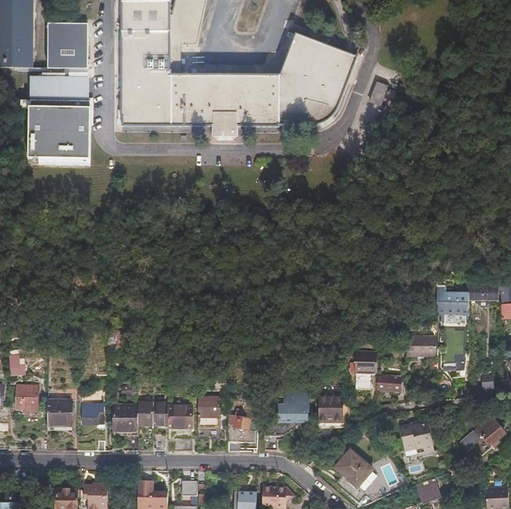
[(0,65),(33,66),(32,0),(0,0),(0,65)]
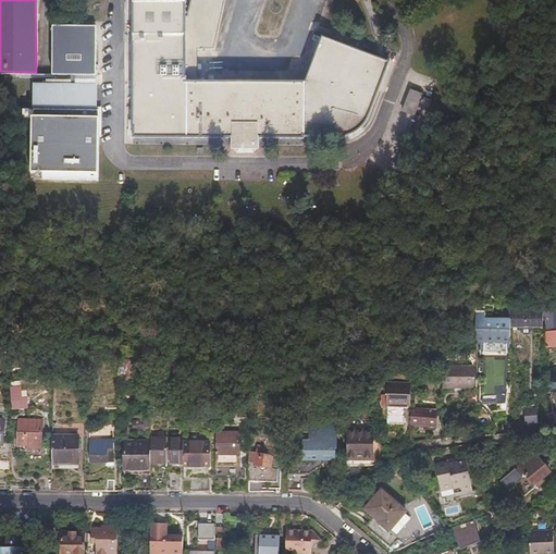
[(132,0),(132,29),(185,29),(185,23),(184,0),(132,0)]
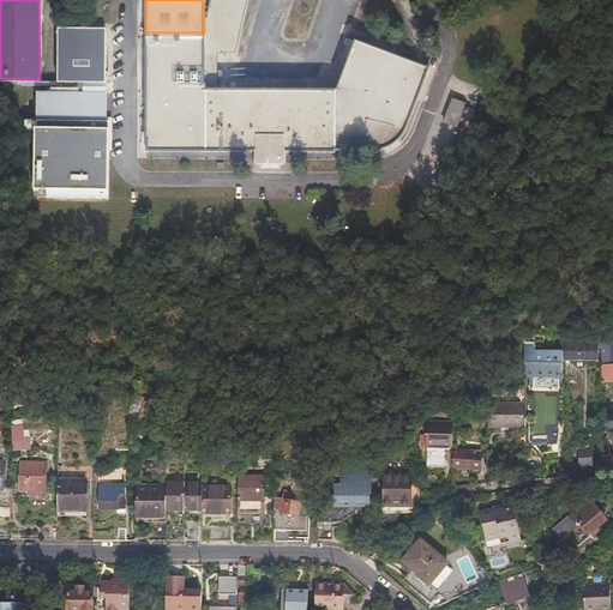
[(209,0),(204,25),(204,32),(204,88),(209,88),(216,88),(216,50),(235,49),(245,0),(209,0)]
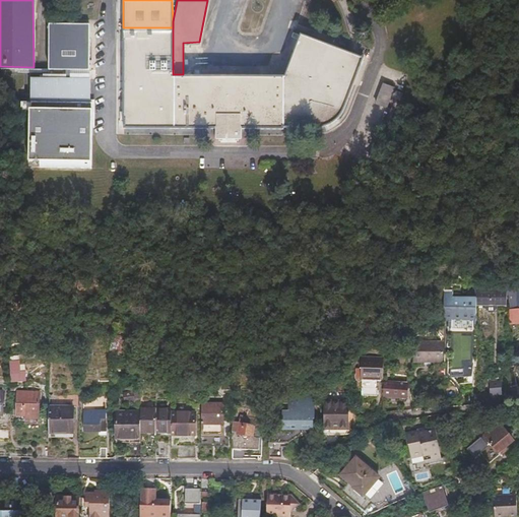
[(65,76),(71,76),(71,67),(88,67),(88,22),(49,22),(49,67),(65,67),(65,76)]
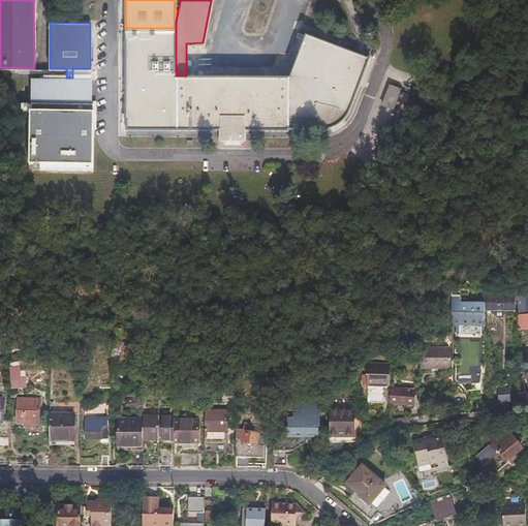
[(176,75),(176,28),(125,28),(124,120),(126,120),(126,128),(180,128),(180,75),(176,75)]
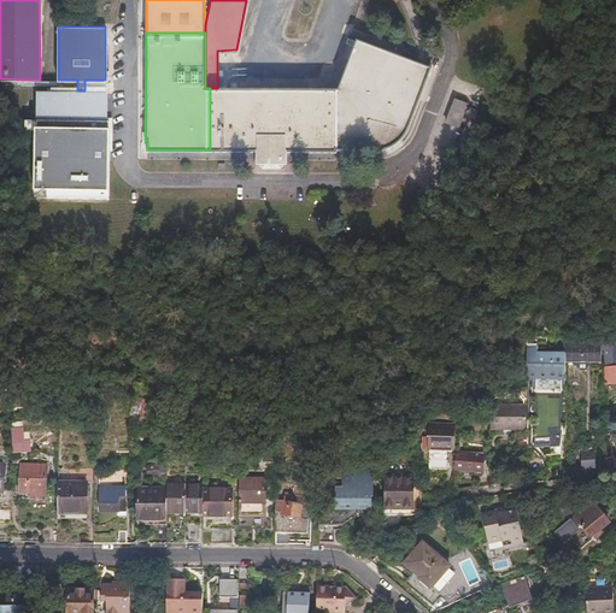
[(430,65),(356,37),(338,88),(335,148),(376,149),(382,148),(389,145),(398,140),(403,135),(408,125),(430,65)]
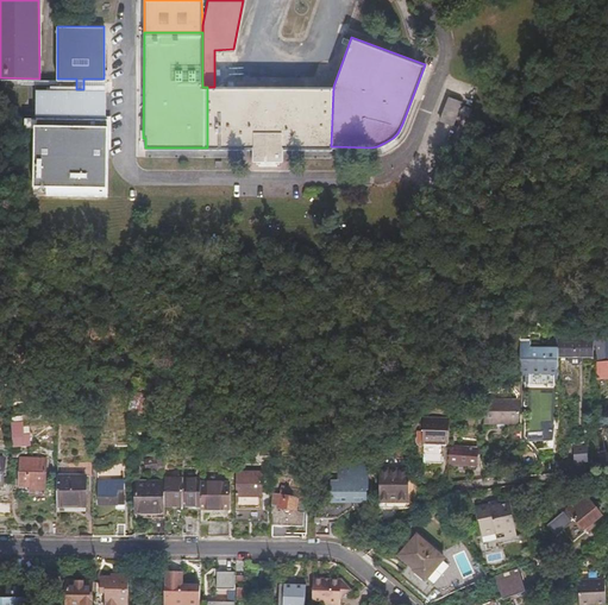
[(207,87),(207,147),(252,147),(252,161),(282,161),(282,147),(331,149),(331,146),(333,87),(214,87),(207,87)]
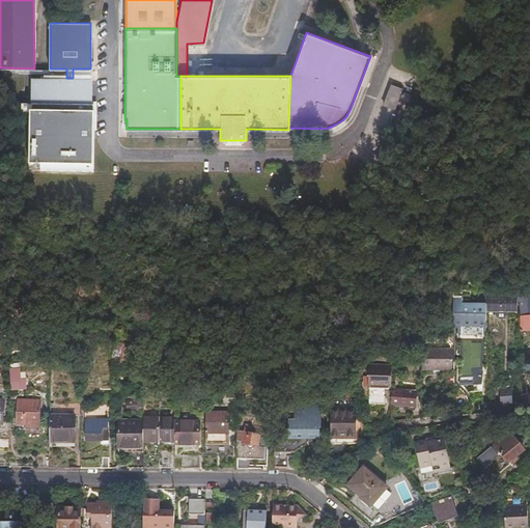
[(31,109),(91,109),(91,78),(73,78),(66,78),(31,78),(31,109)]
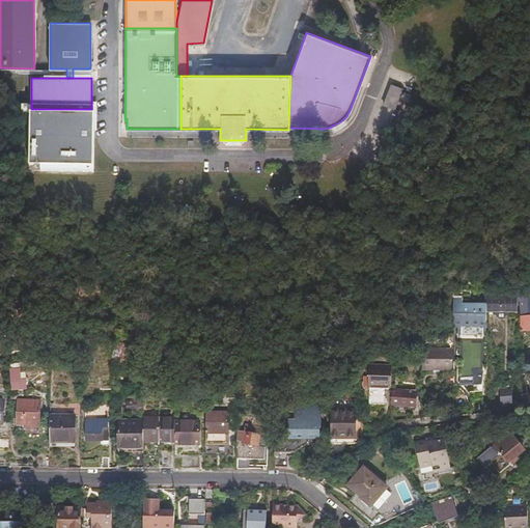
[(383,104),(394,108),(401,87),(391,83),(383,104)]
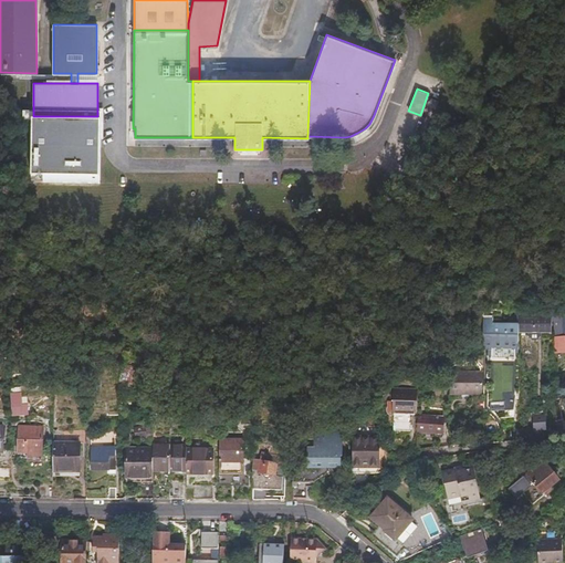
[(427,103),(435,106),(438,98),(429,95),(427,103)]
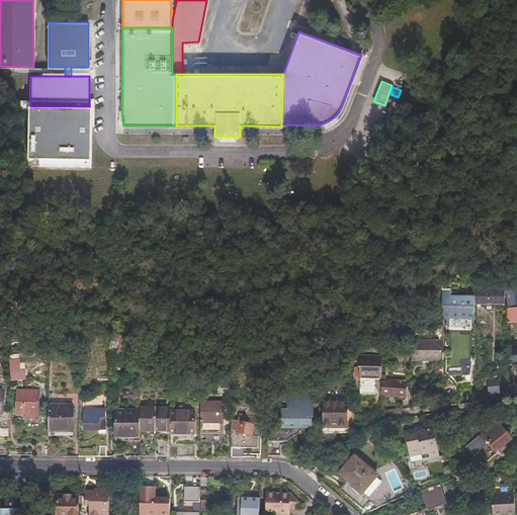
[(92,106),(89,106),(30,106),(29,106),(28,159),(91,159),(92,106)]
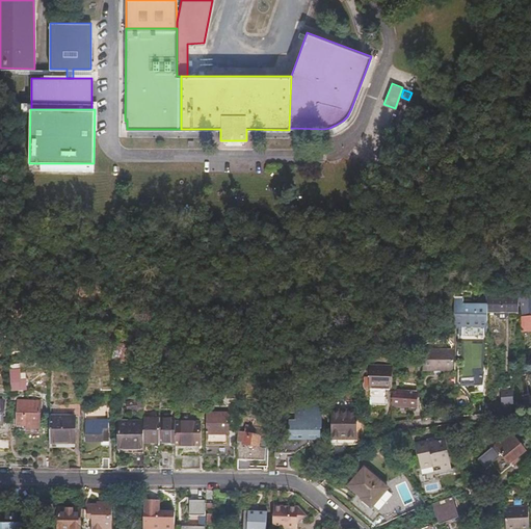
[(508,303),(519,303),(520,288),(489,287),(488,301),(488,302),(497,302),(497,305),(500,309),(505,309),(508,306),(508,303)]
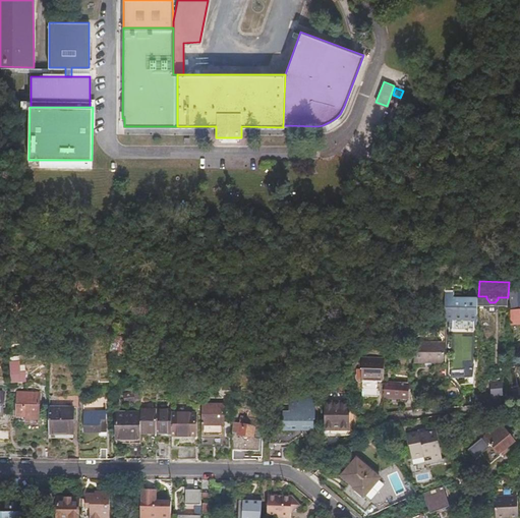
[(519,283),(511,283),(510,315),(518,315),(519,300),(519,283)]
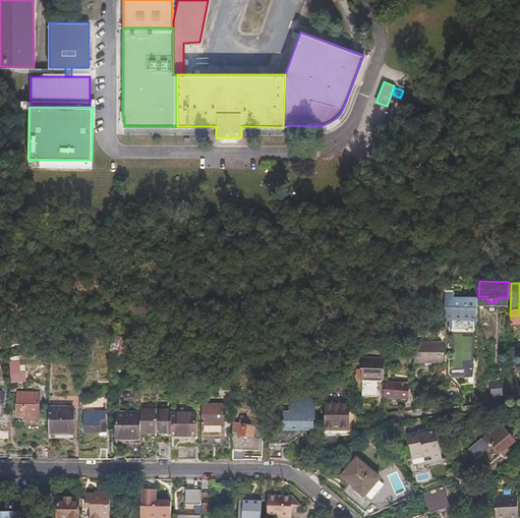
[(477,313),(478,296),(478,295),(453,294),(453,289),(445,289),(445,318),(452,318),(453,312),(474,313),(477,313)]
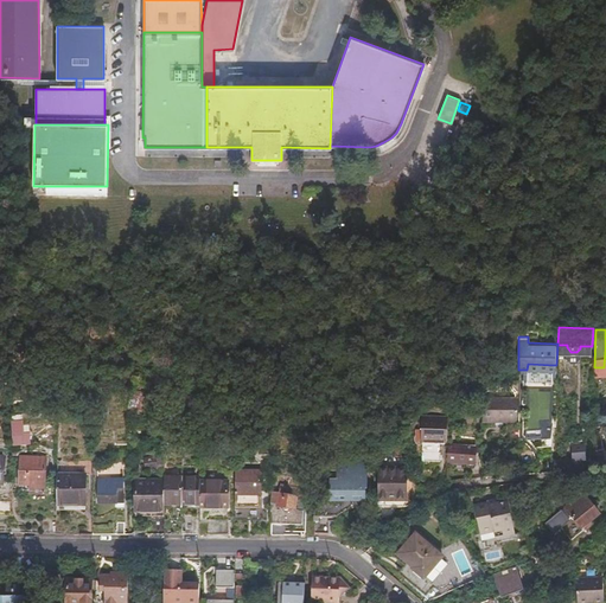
[(142,387),(129,386),(129,405),(141,405),(142,387)]
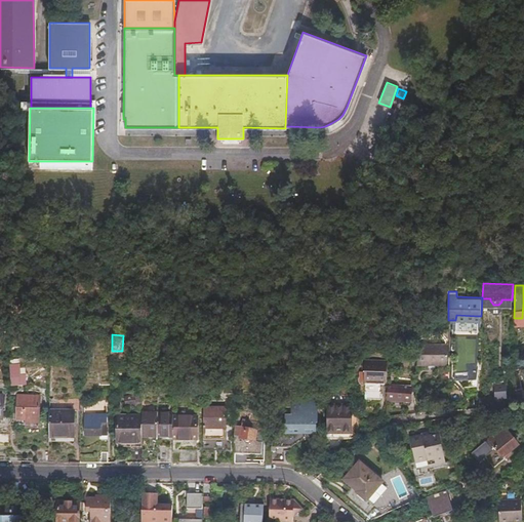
[(447,343),(416,342),(416,361),(429,361),(429,360),(447,360),(447,343)]
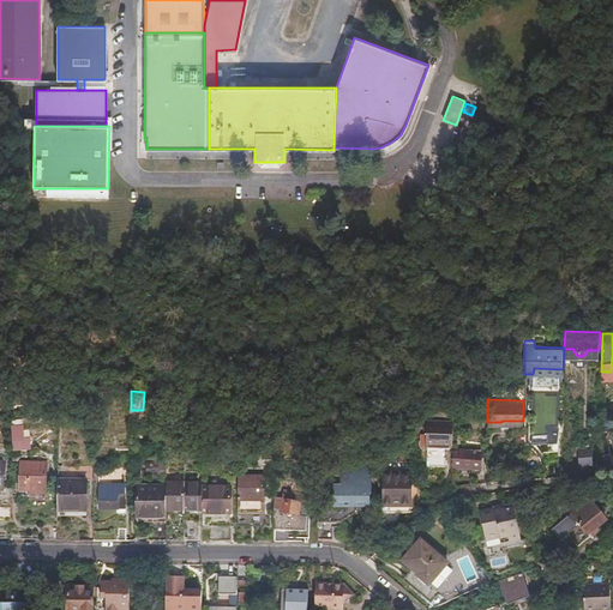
[(452,440),(454,414),(426,414),(426,440),(452,440)]
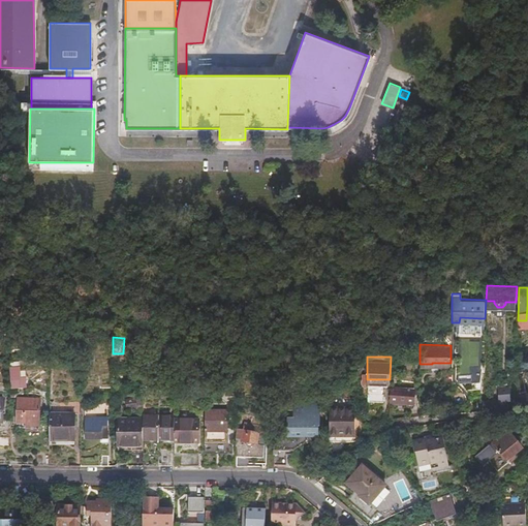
[(23,376),(10,376),(10,384),(24,384),(23,376)]
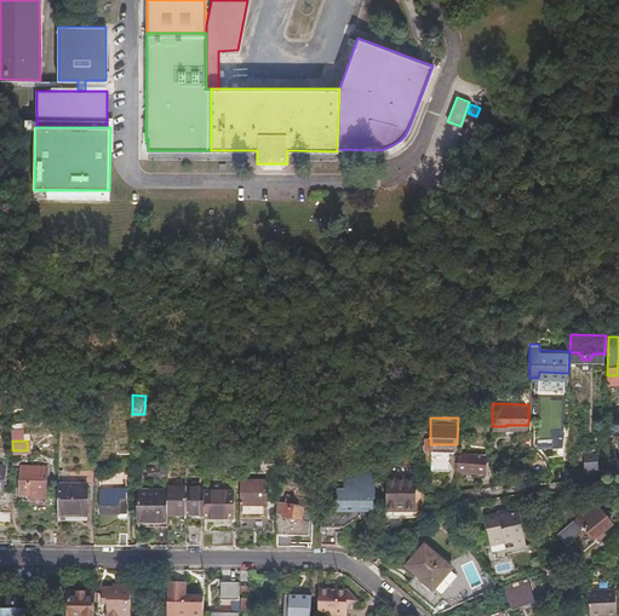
[(485,447),(458,447),(458,465),(466,465),(466,462),(483,464),(485,447)]
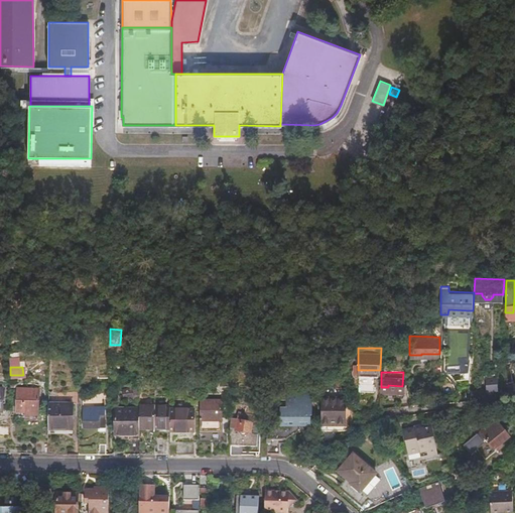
[(375,377),(360,376),(359,384),(375,385),(375,377)]
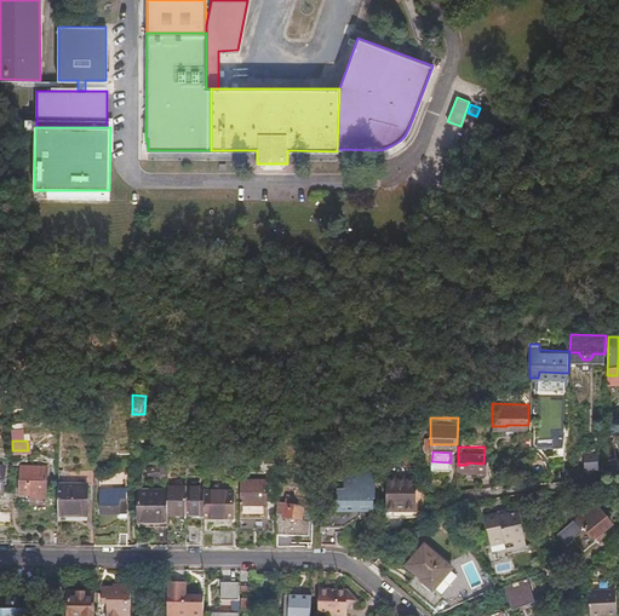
[(373,460),(337,459),(337,506),(371,506),(372,490),(370,490),(370,484),(371,483),(372,483),(373,482),(373,481),(373,460)]
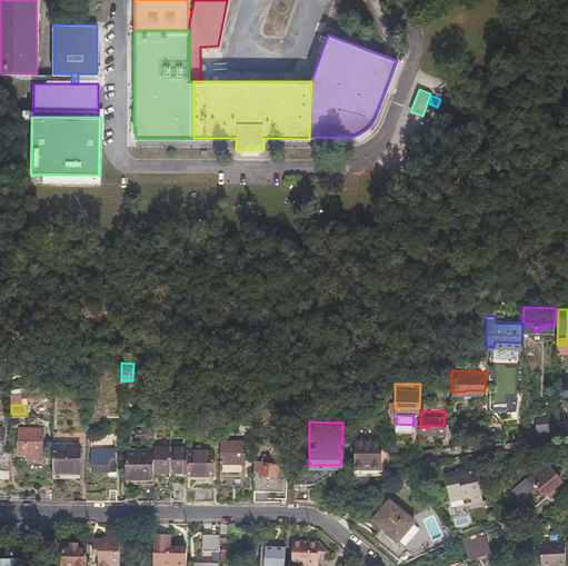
[(133,426),(137,439),(148,437),(146,424),(133,426)]
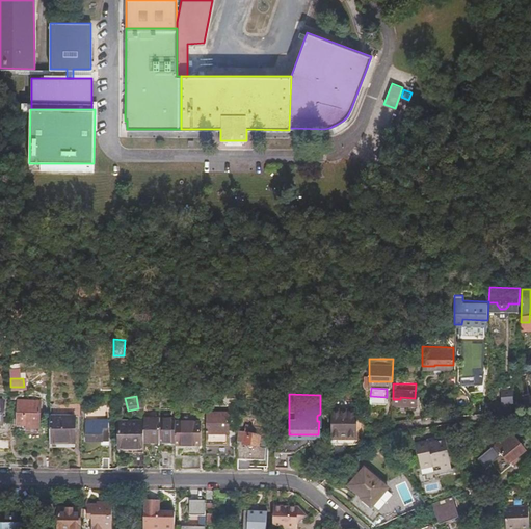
[(27,421),(40,421),(40,398),(18,397),(17,420),(27,421)]
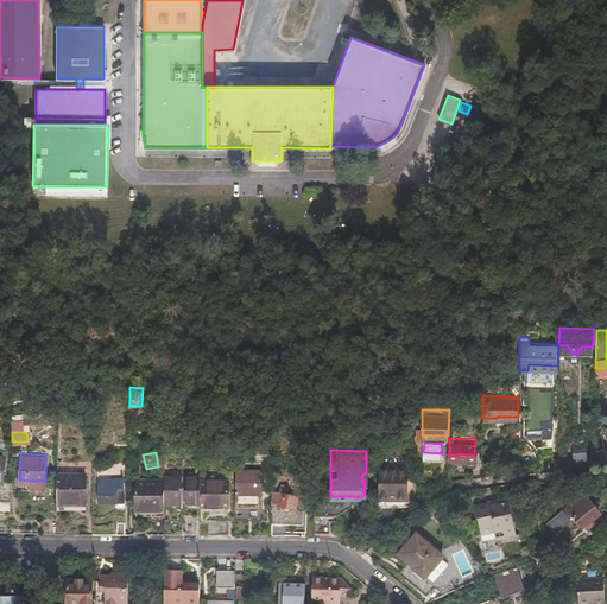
[(406,459),(378,458),(378,494),(406,495),(406,459)]
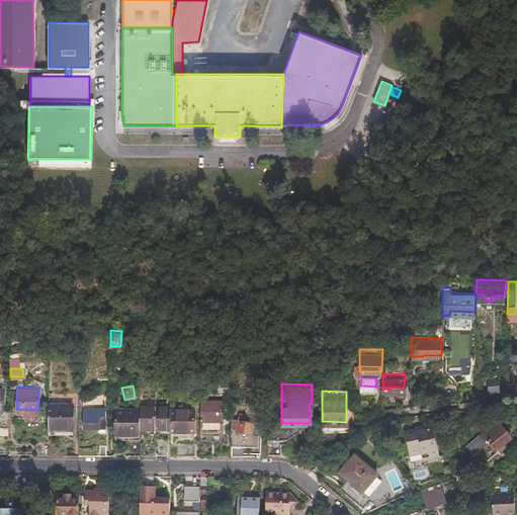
[(171,406),(171,403),(140,402),(140,406),(140,427),(171,428),(171,406)]
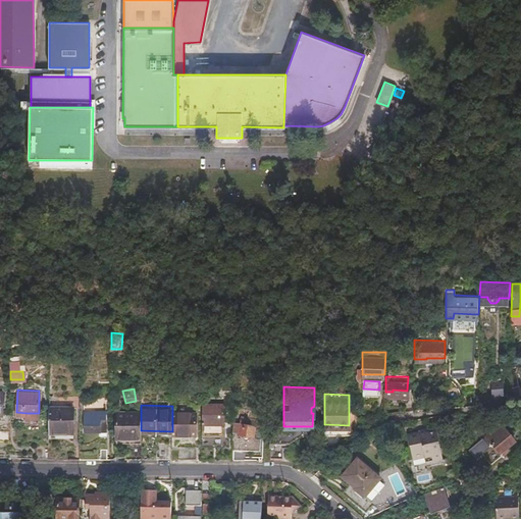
[(225,406),(203,405),(203,437),(224,437),(225,406)]
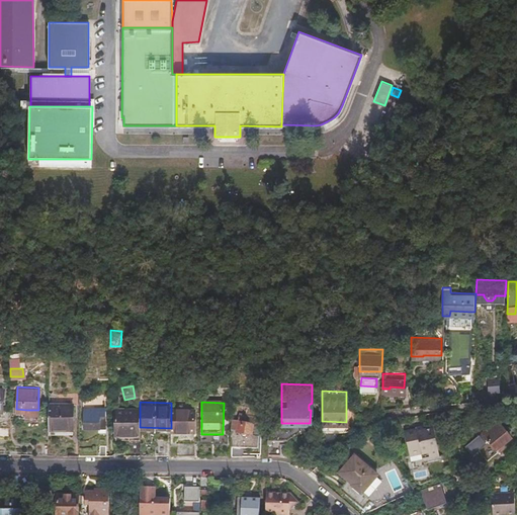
[(128,451),(140,452),(140,436),(140,427),(140,406),(116,405),(115,431),(128,431),(128,451)]
